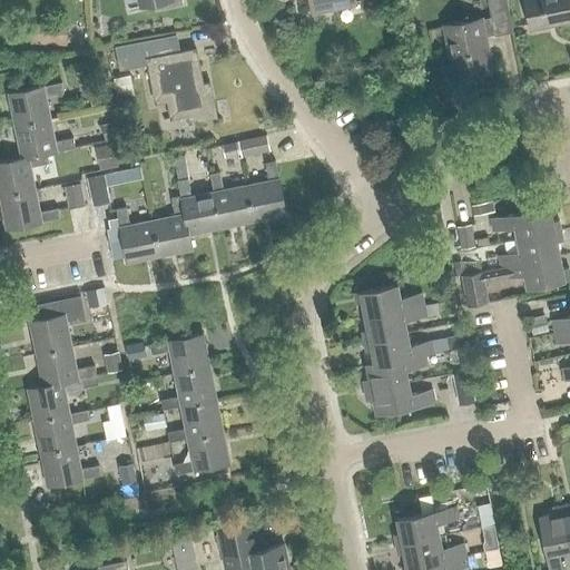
[(310,0),(313,11),(353,2),(353,0),(310,0)]
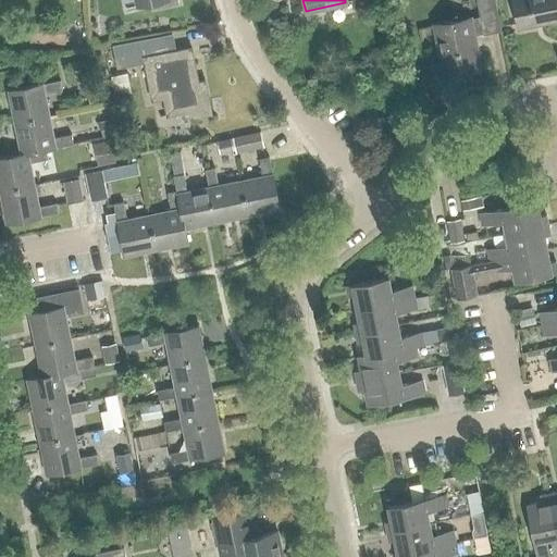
[(433,25),(443,75),(480,69),(473,36),(481,34),(481,35),(500,32),(494,0),(475,0),(479,17),(471,19),(471,17),(433,25)]
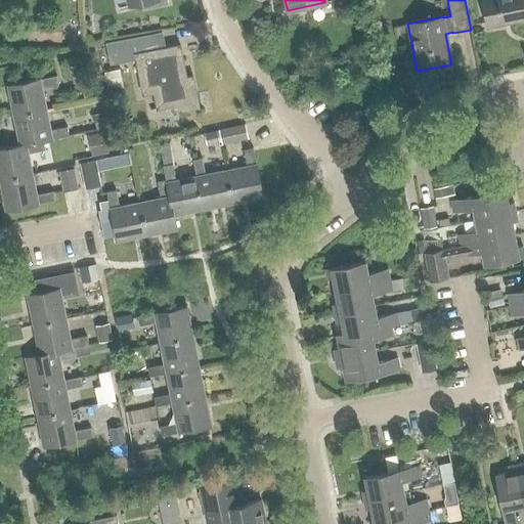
[(523,0),(482,0),(487,26),(523,18),(523,0)]
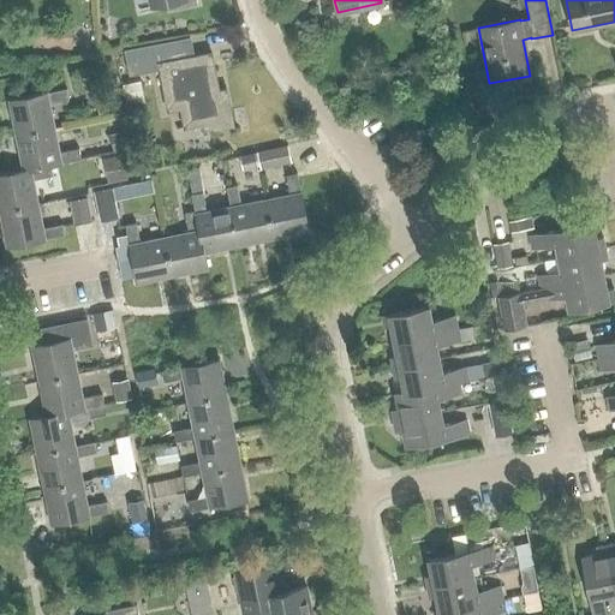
[(73,24),(52,23),(51,28),(34,27),(33,48),(72,51),(73,24)]
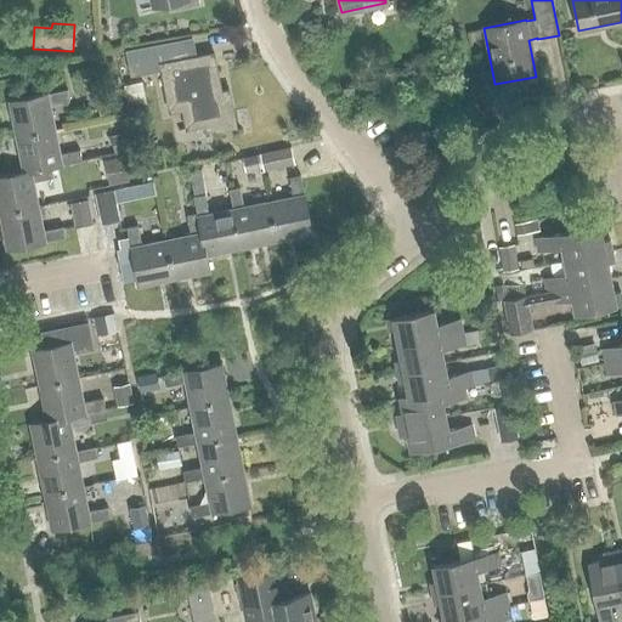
[(211,54),(163,64),(158,46),(125,52),(131,77),(160,71),(169,114),(182,111),(186,130),(210,125),(211,133),(235,128),(227,91),(220,92),(211,54)]
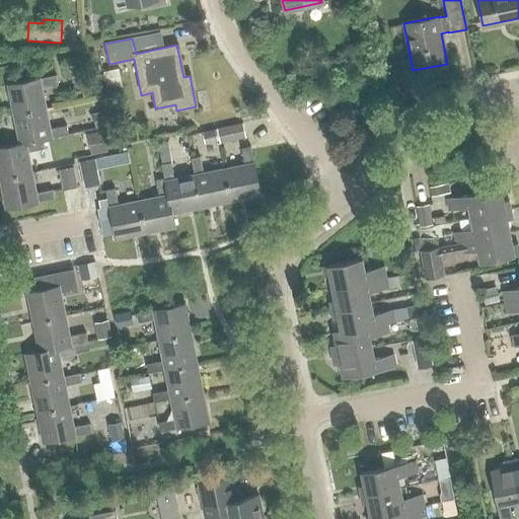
[(122,87),(119,68),(102,71),(106,90),(122,87)]
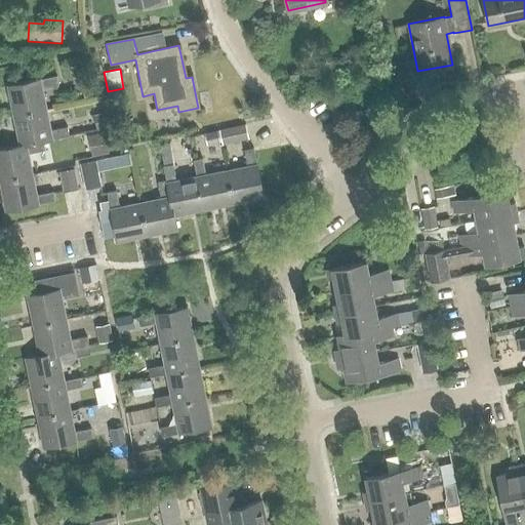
[(15,116),(47,110),(42,89),(58,85),(56,76),(9,86),(15,116)]
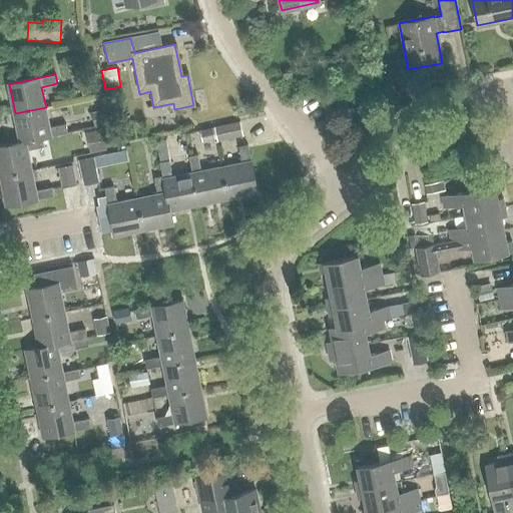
[(90,94),(88,81),(80,83),(83,96),(90,94)]
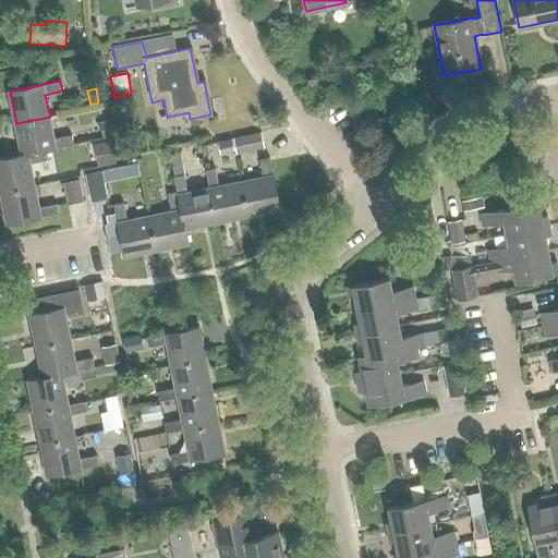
[(50,117),(16,123),(23,155),(45,149),(45,150),(46,150),(73,144),(71,135),(55,140),(51,122),(50,117)]
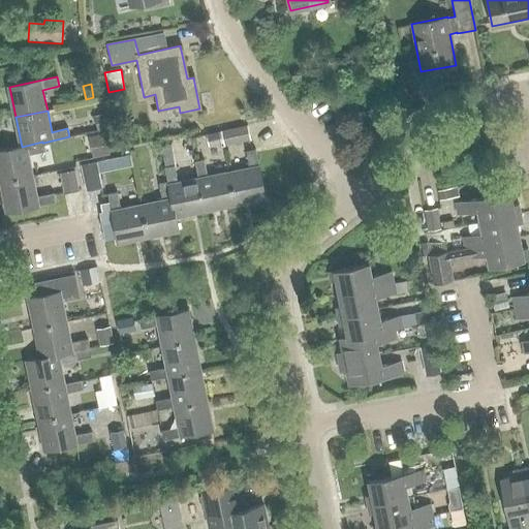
[(113,127),(110,113),(94,116),(97,130),(113,127)]
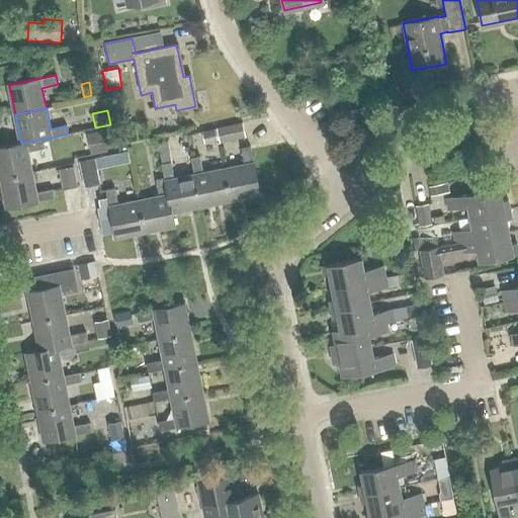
[(241,125),(216,131),(220,146),(244,141),(241,125)]
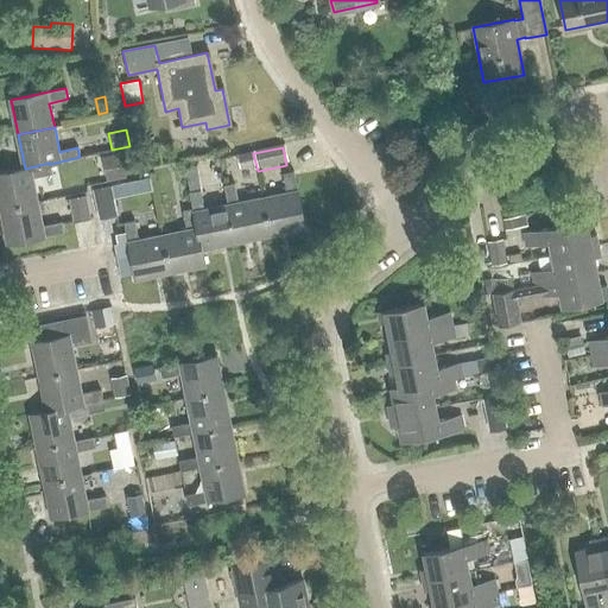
[(102,157),(107,182),(126,177),(121,153),(102,157)]
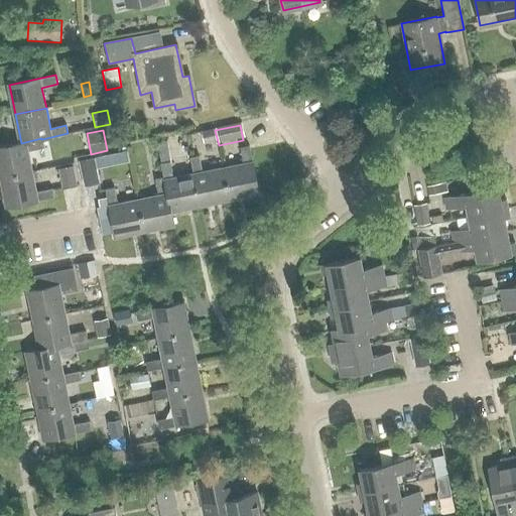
[(212,131),(200,134),(202,142),(214,139),(212,131)]
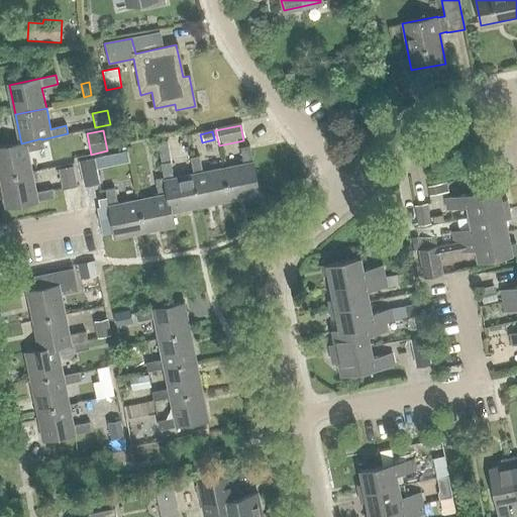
[(41,139),(41,138),(21,143),(0,146),(0,178),(31,172),(32,172),(27,151),(44,148),(42,139),(41,139)]
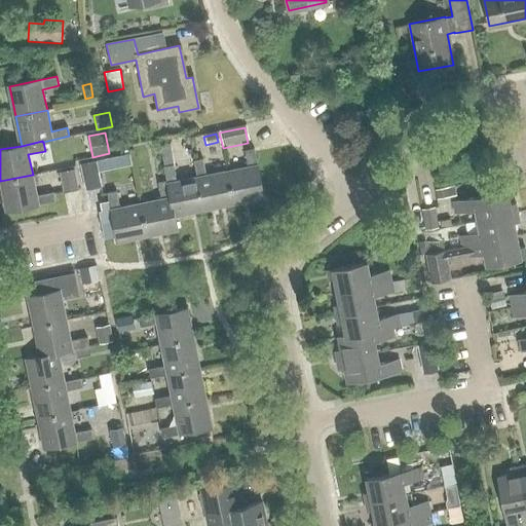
[(170,143),(160,145),(164,166),(167,181),(175,216),(204,210),(198,177),(197,178),(177,182),(174,165),(174,164),(170,143)]
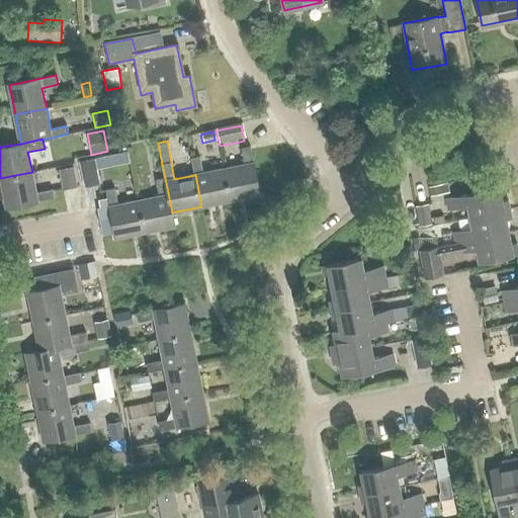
[(245,165),(224,169),(231,200),(260,194),(254,163),(253,163),(250,147),(241,148),(245,165)]
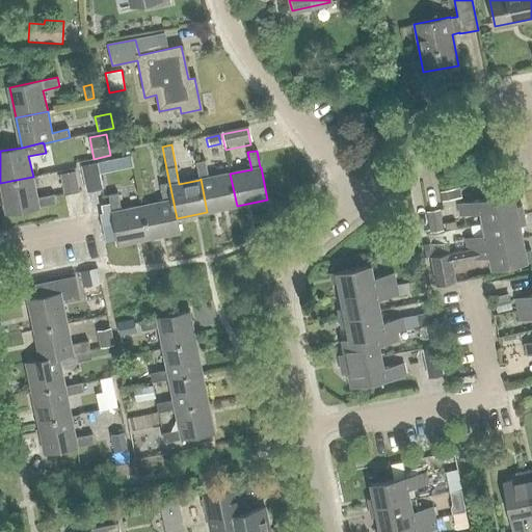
[(104,174),(111,171),(109,160),(101,162),(104,174)]
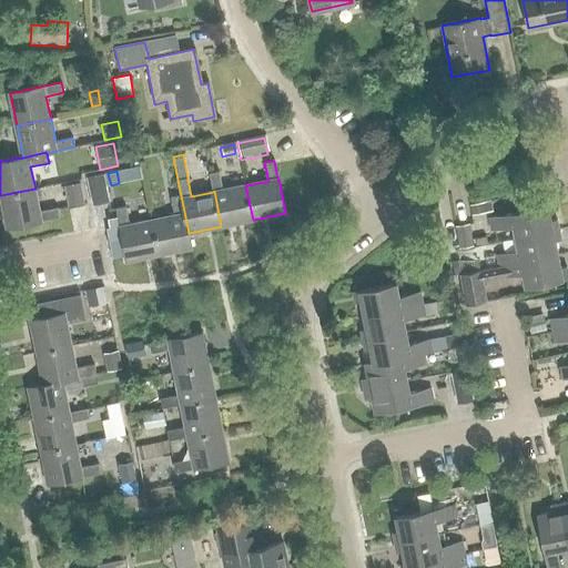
[(220,172),(210,173),(213,192),(214,191),(221,226),(253,220),(245,185),(223,190),(220,172)]
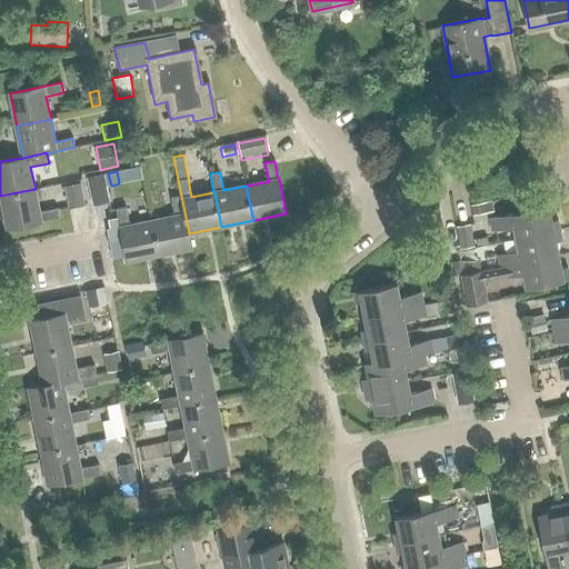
[(101,178),(88,181),(92,207),(107,203),(101,178)]
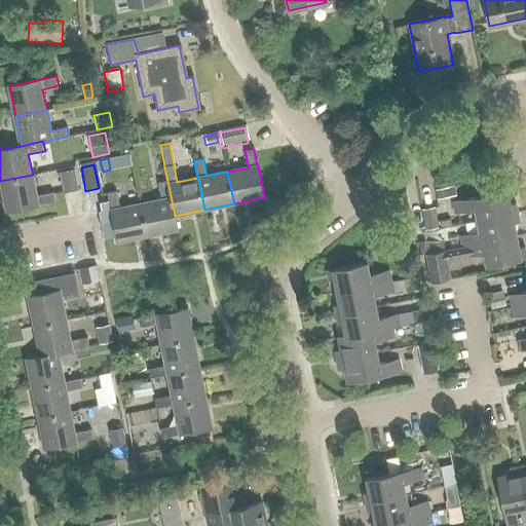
[(63,173),(67,195),(79,192),(74,171),(63,173)]
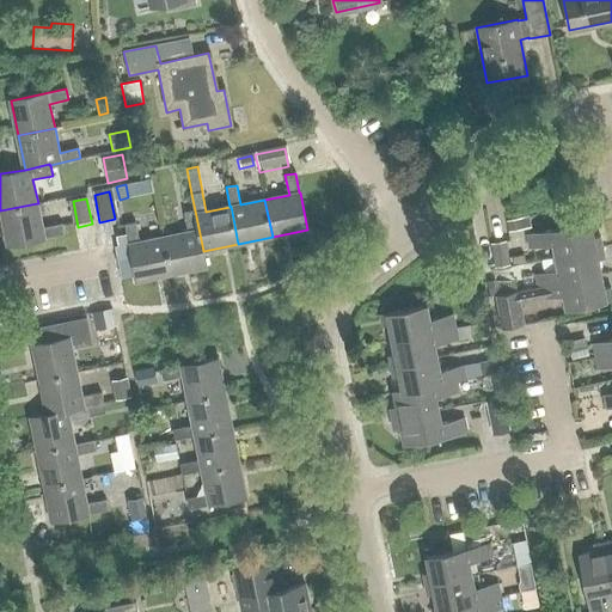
[(38,203),(37,203),(0,210),(0,215),(7,246),(63,234),(62,224),(43,227),(38,203)]
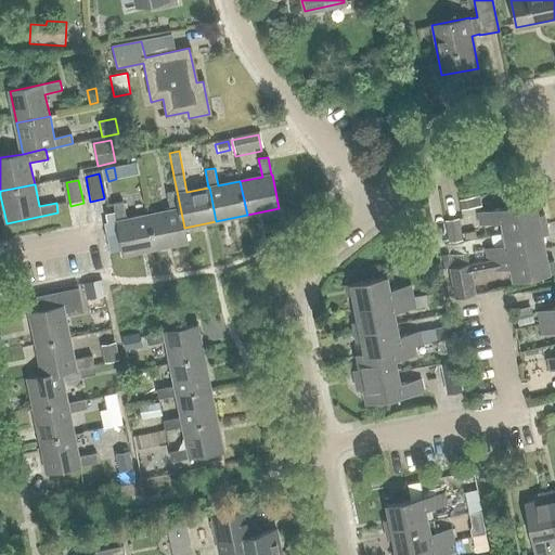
[(170,210),(149,215),(155,249),(188,243),(184,228),(177,191),(167,193),(170,210)]
